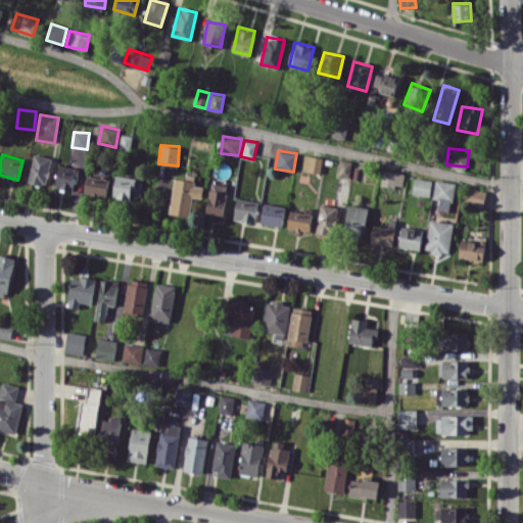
[(46,186),(50,156),(33,154),(29,183),(46,186)]
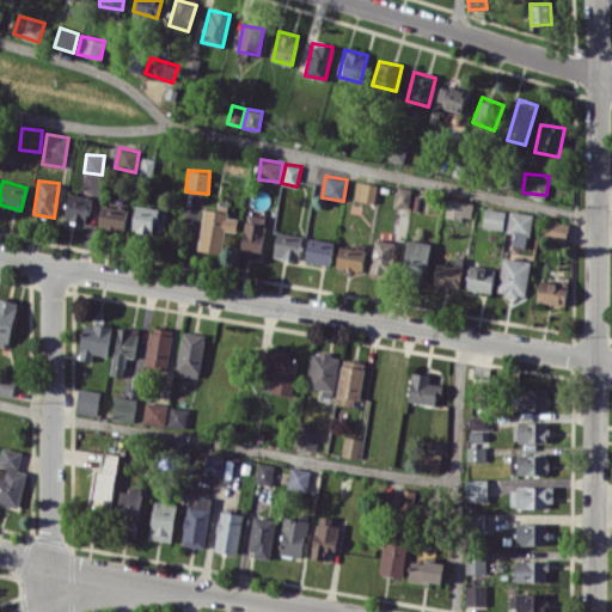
[(378,183),(356,182),(355,200),(375,202),(378,183)]
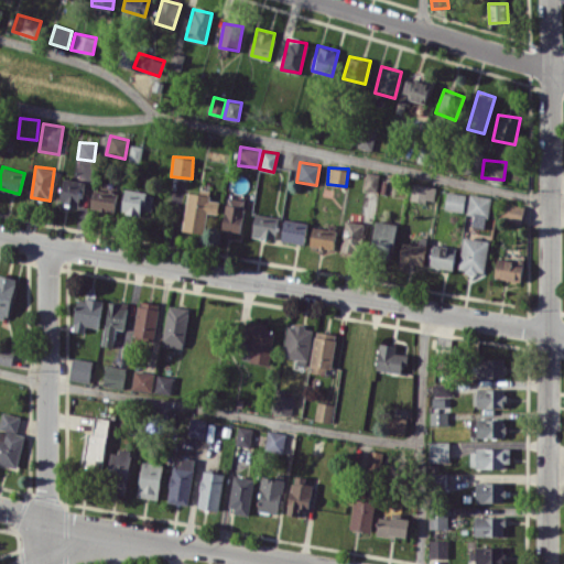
[(379,174),(366,172),(364,188),(377,191),(379,174)]
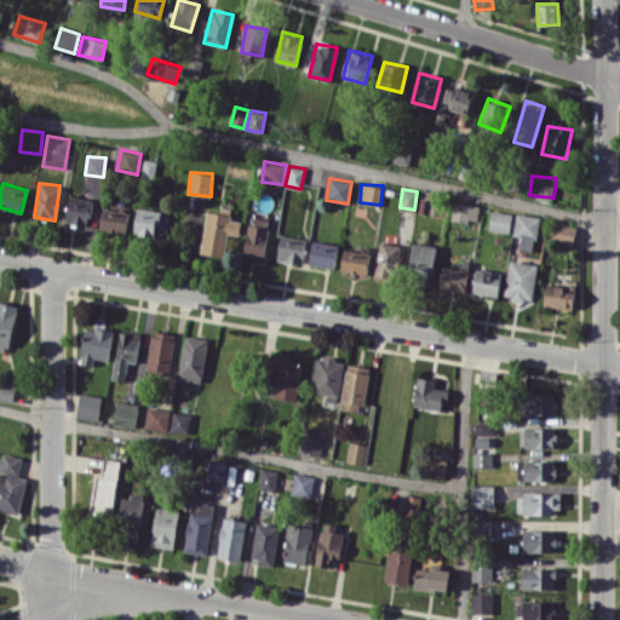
[(65,222),(89,225),(91,199),(69,196),(65,222)]
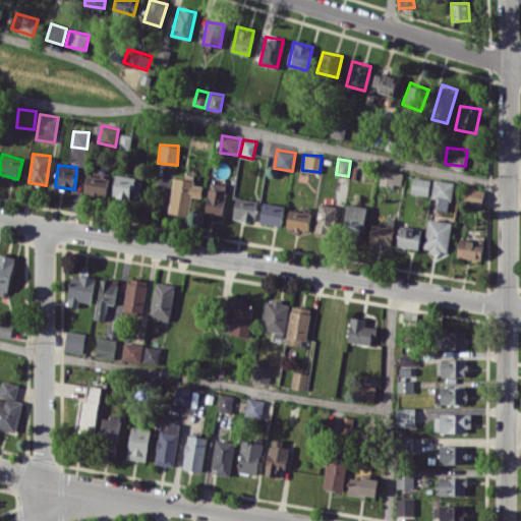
[(401,187),(403,173),(382,169),(379,183),(401,187)]
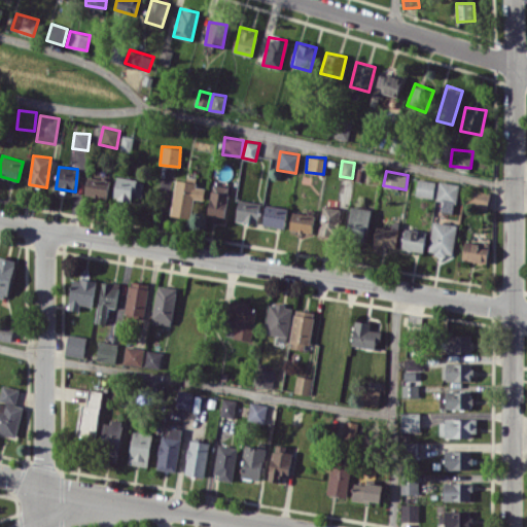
[(133,194),(139,195),(142,181),(117,175),(112,198),(131,202),(133,194)]
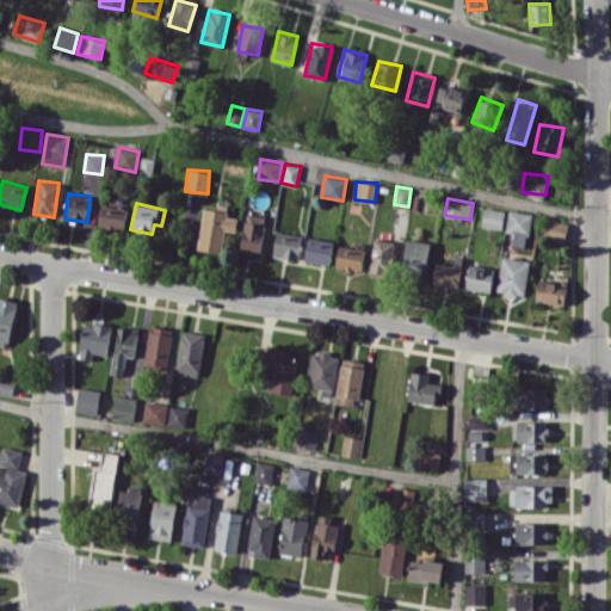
[(203,208),(198,250),(221,252),(224,229),(236,232),(238,217),(227,216),(228,207),(216,204),(215,209),(203,208)]
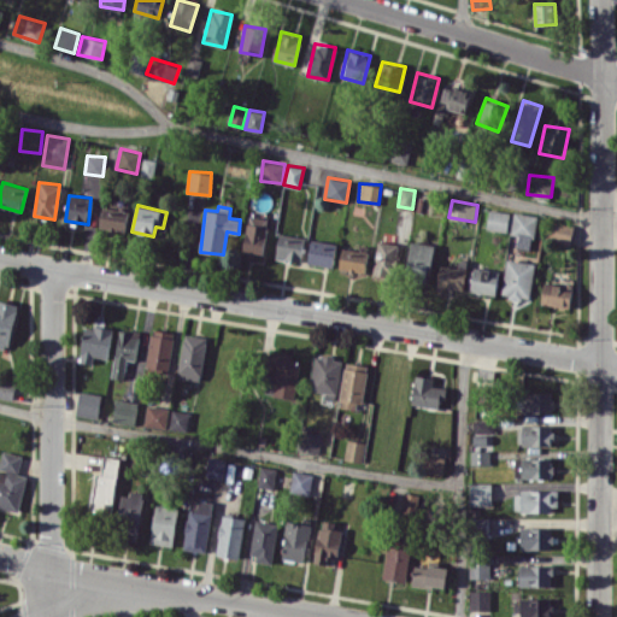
[(125,230),(128,210),(101,207),(99,228),(125,230)]
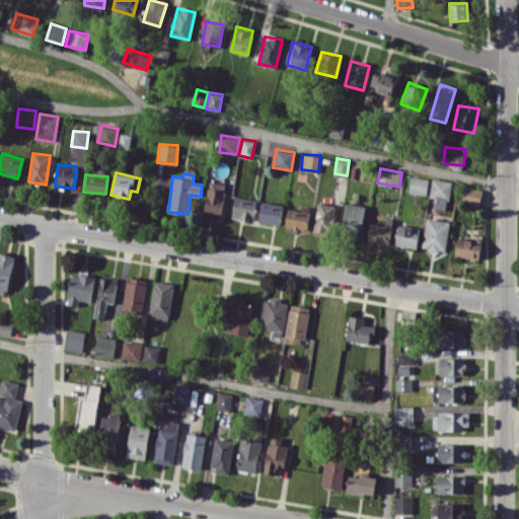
[(426,195),(429,178),(412,175),(409,192),(426,195)]
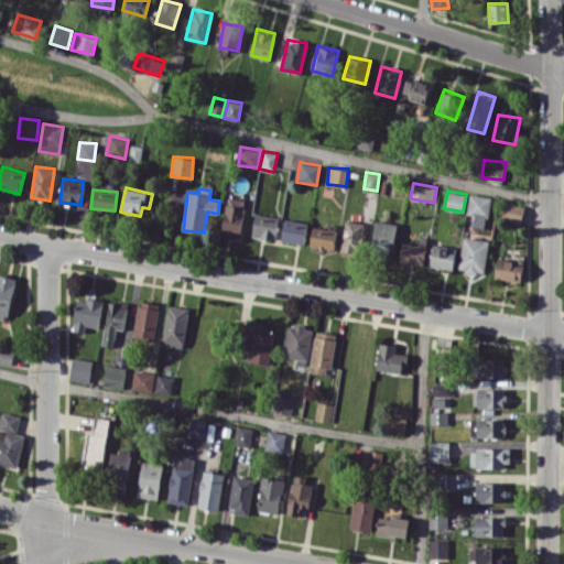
[(466,214),(474,215),(472,226),(485,228),(491,197),(469,193),(466,214)]
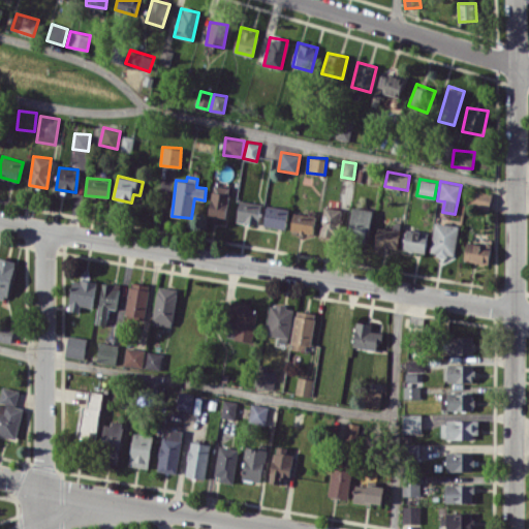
[(228,186),(211,185),(209,218),(226,219),(228,186)]
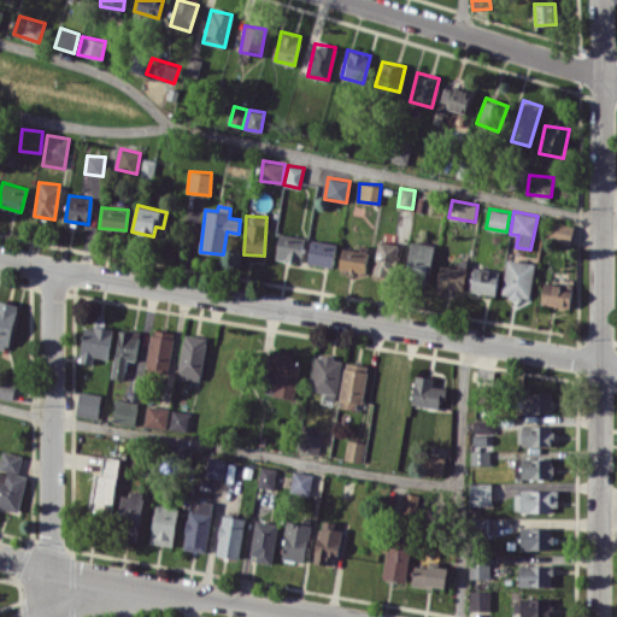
[(574,242),(574,224),(546,224),(546,241),(574,242)]
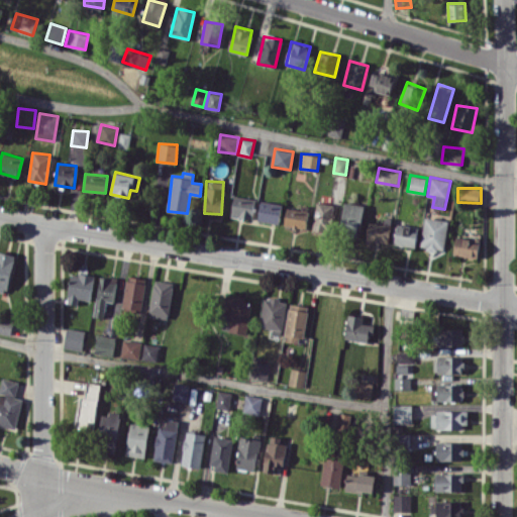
[(254,198),(233,196),(231,216),(252,218),(254,198)]
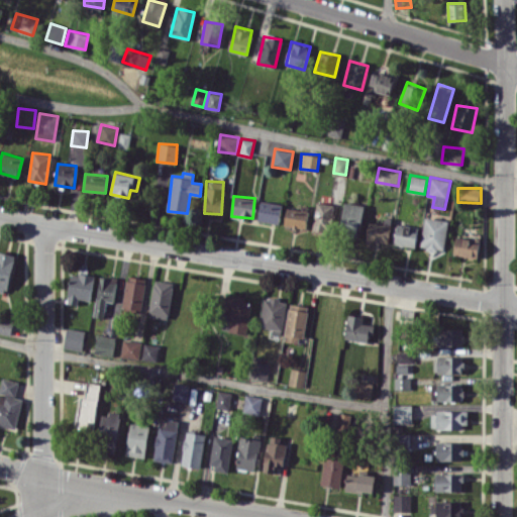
[(282,203),(261,200),(257,220),(279,223),(282,203)]
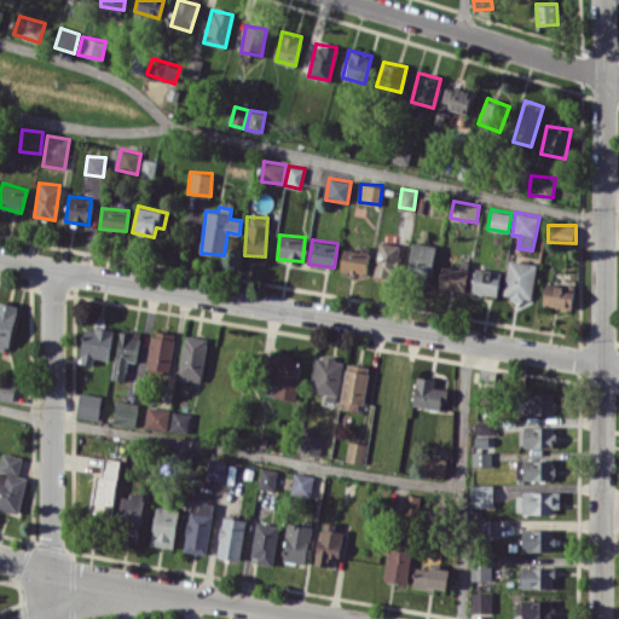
[(399,243),(377,241),(375,277),(395,278),(399,243)]
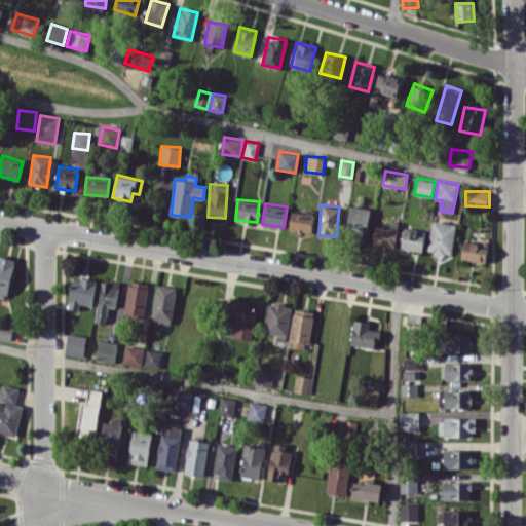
[(347,233),(367,235),(368,208),(348,205),(347,233)]
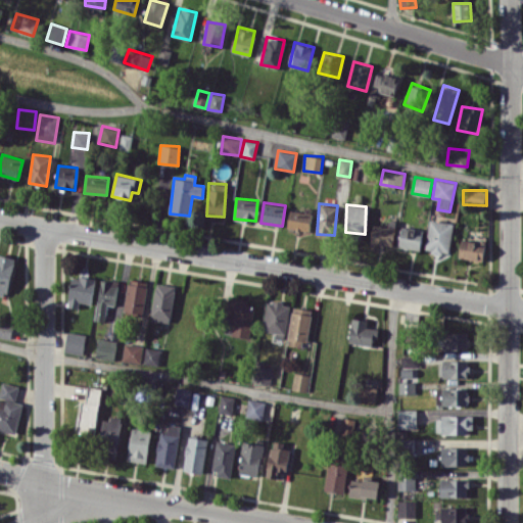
[(313,208),(305,207),(305,212),(290,209),(287,227),(310,231),(313,208)]
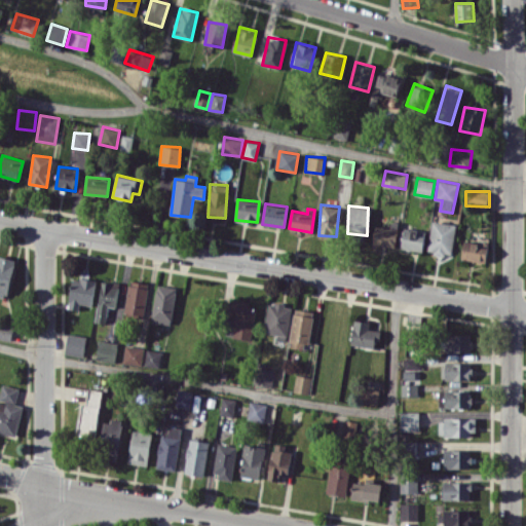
[(427,252),(451,255),(456,224),(433,220),(427,252)]
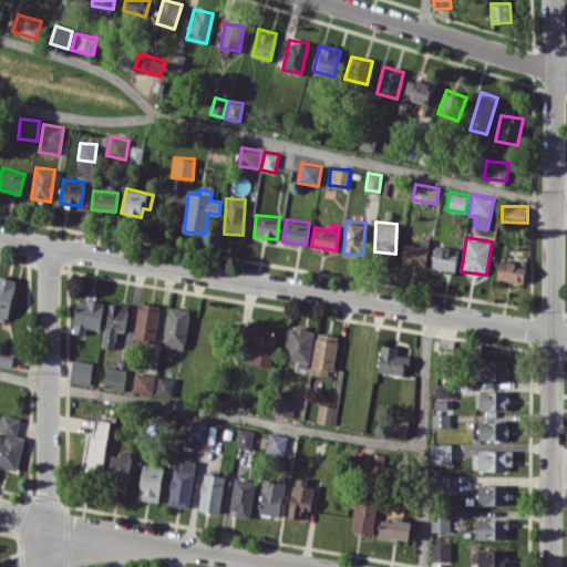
[(429,239),(421,238),(420,245),(404,243),(402,263),(426,266),(429,239)]
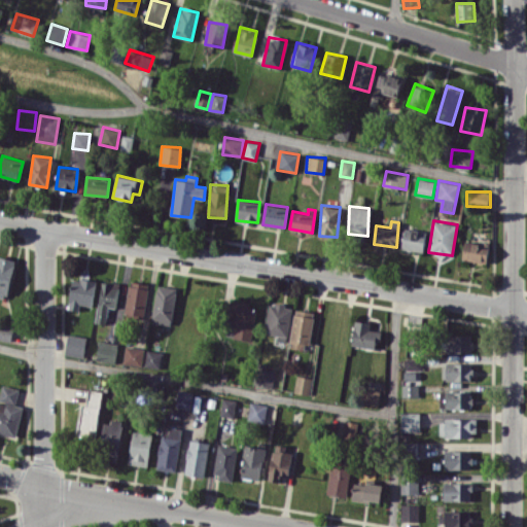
[(401,248),(423,252),(426,231),(405,227),(401,248)]
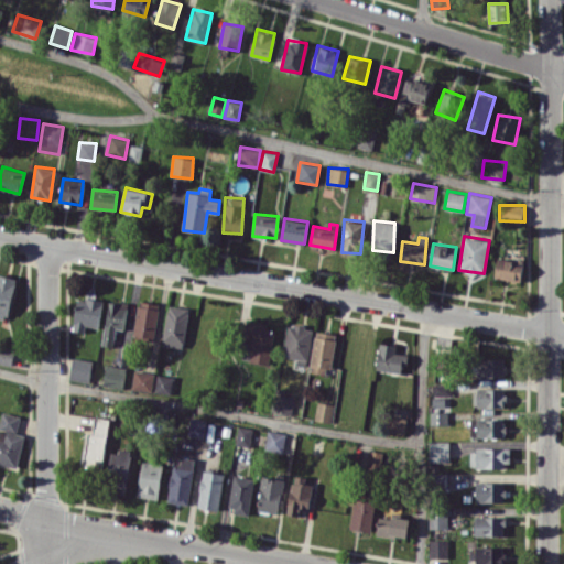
[(523,261),(497,259),(495,278),(521,280),(523,261)]
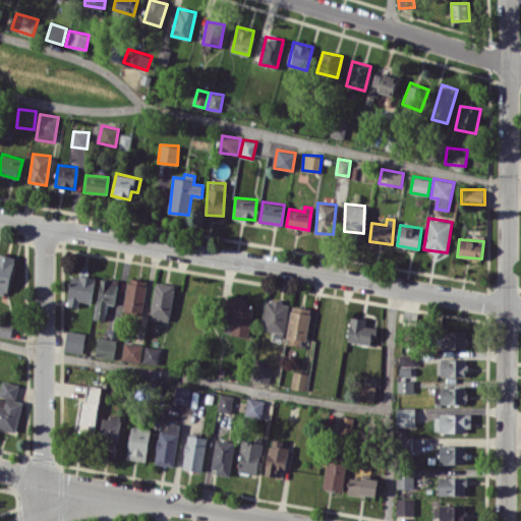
[(0,292),(8,294),(15,256),(0,253),(0,292)]
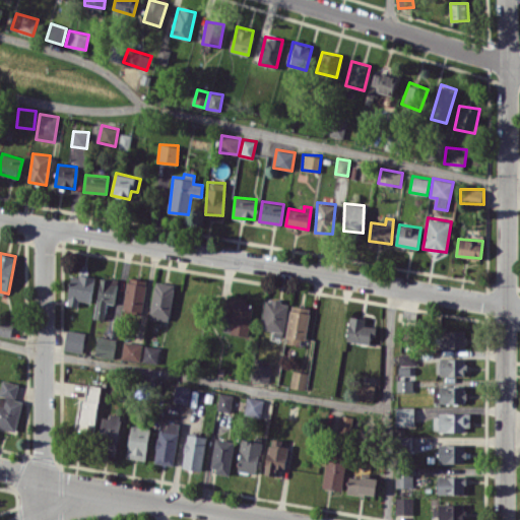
[(71,273),(66,304),(77,306),(78,300),(90,302),(94,277),(71,273)]
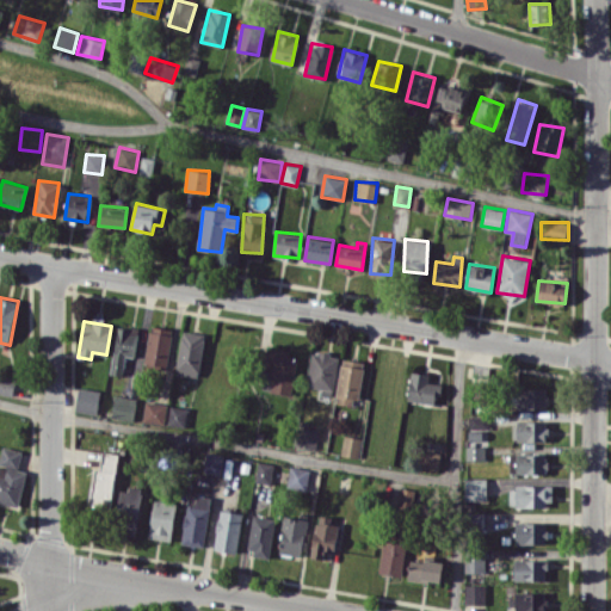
[(143,363),(166,368),(173,329),(150,325),(143,363)]
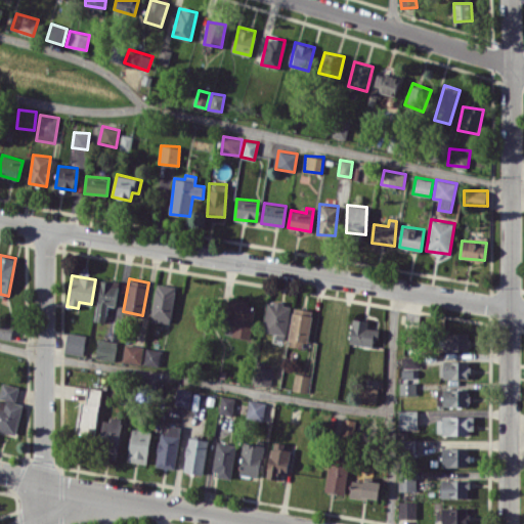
[(116,306),(119,281),(100,279),(96,320),(105,321),(107,305),(116,306)]
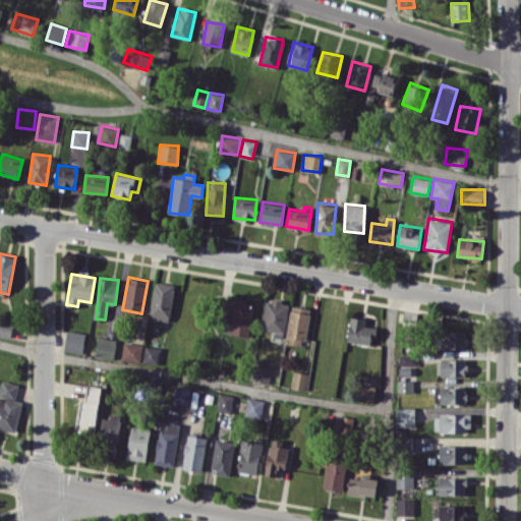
[(175,285),(156,281),(149,317),(169,322),(175,285)]
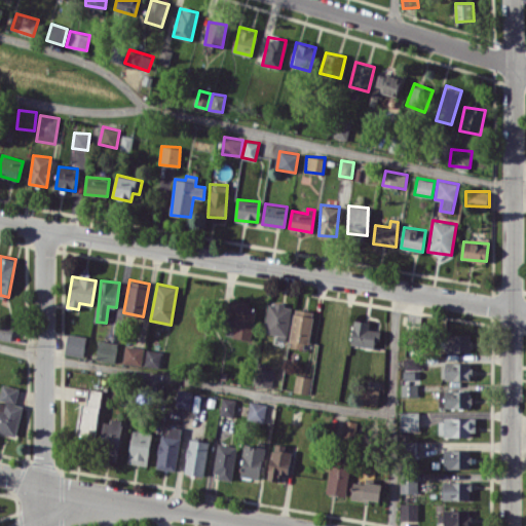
[(256,304),(231,300),(225,335),(251,339),(256,304)]
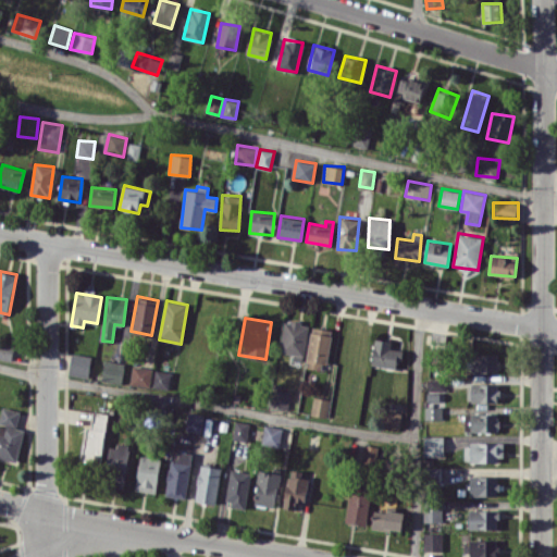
[(284,320),(281,351),(293,354),(293,360),(304,361),(308,323),(284,320)]
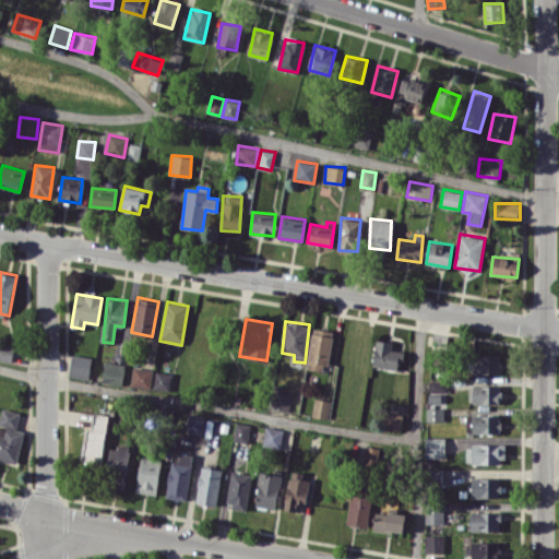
[(331,329),(310,328),(309,369),(329,370),(331,329)]
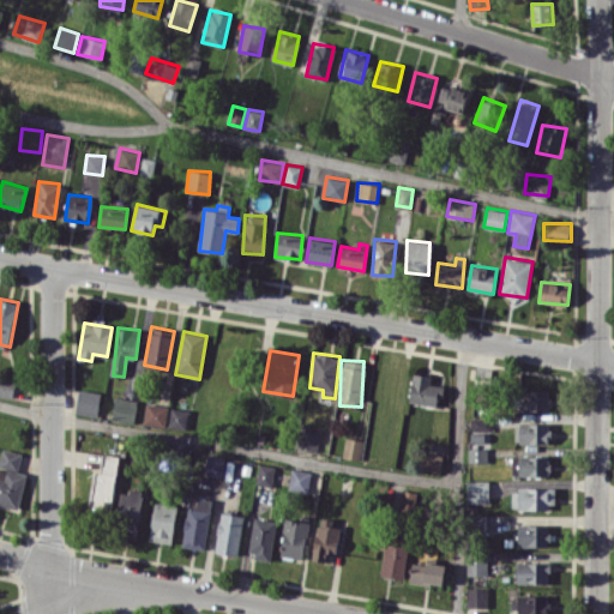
[(439,405),(441,385),(429,384),(431,375),(414,373),(409,402),(439,405)]
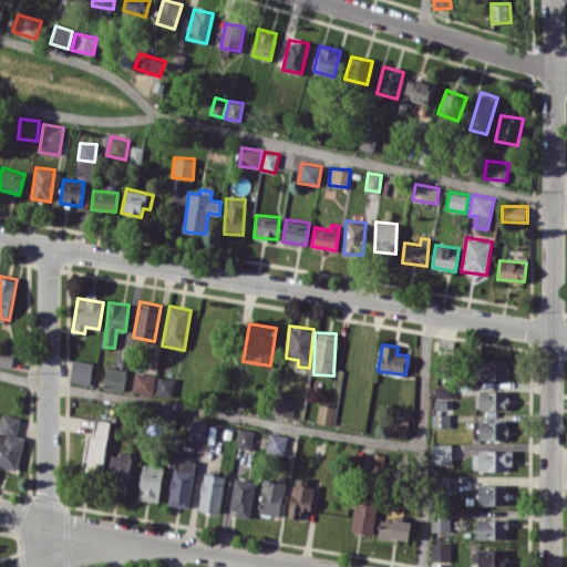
[(0,364),(12,367),(14,351),(0,348),(0,364)]
